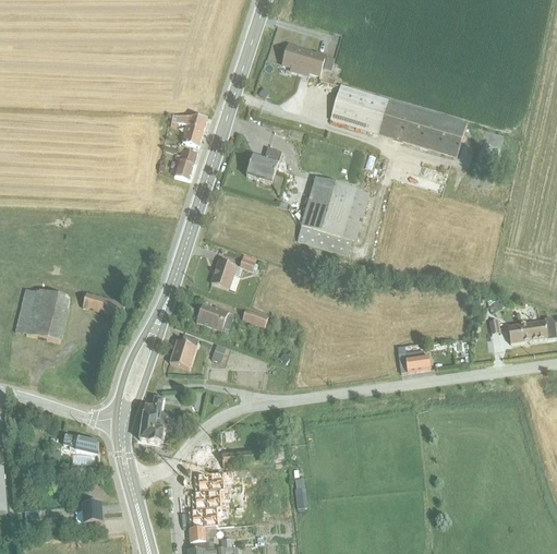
[(288,45),(281,63),(291,67),(290,70),(307,75),(309,73),(319,76),(322,65),(330,69),(334,57),(326,55),(326,52),(315,49),(314,52),(288,45)]
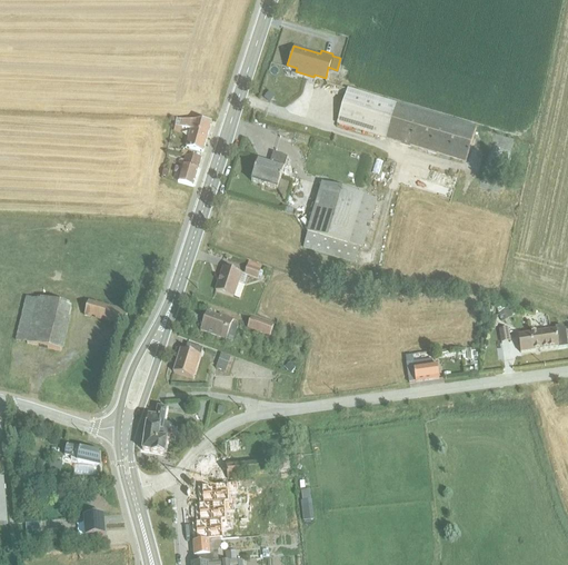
[(347,85),(336,120),(465,159),(476,124),(355,87),(347,85)]
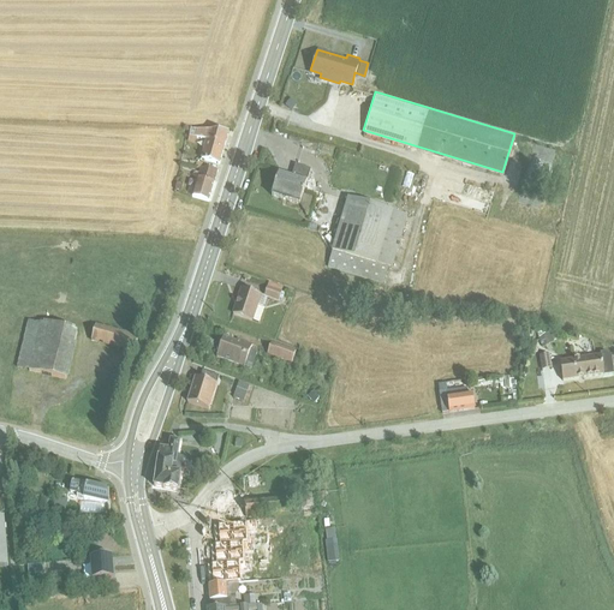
[(189,125),(186,138),(195,141),(196,133),(206,136),(200,155),(219,161),(228,127),(189,125)]
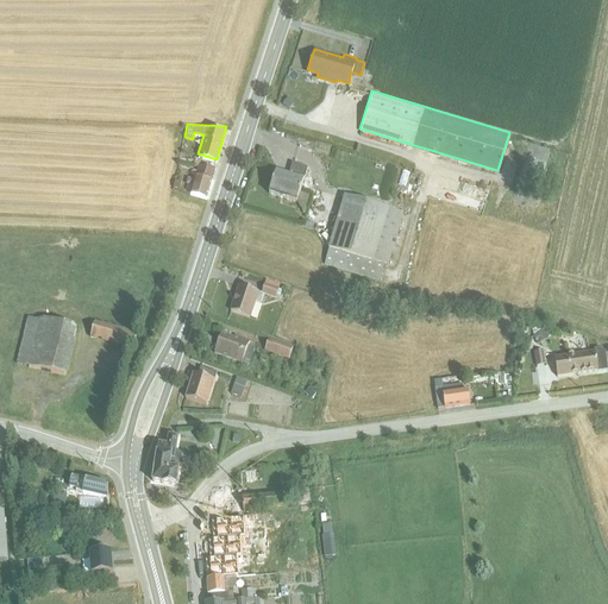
[(198,163),(189,190),(206,195),(214,164),(199,163),(200,157),(194,157),(193,162),(198,163)]
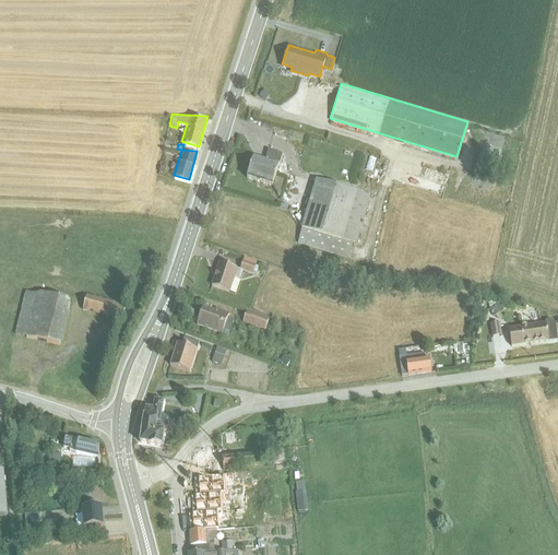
[(253,154),(247,175),(272,184),(275,187),(279,192),(283,177),(274,174),(282,151),(268,146),(264,157),(253,154)]
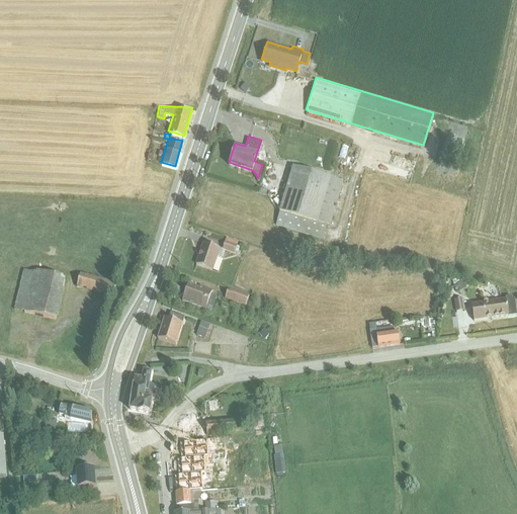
[(390,152),(390,160),(415,162),(416,154),(390,152)]
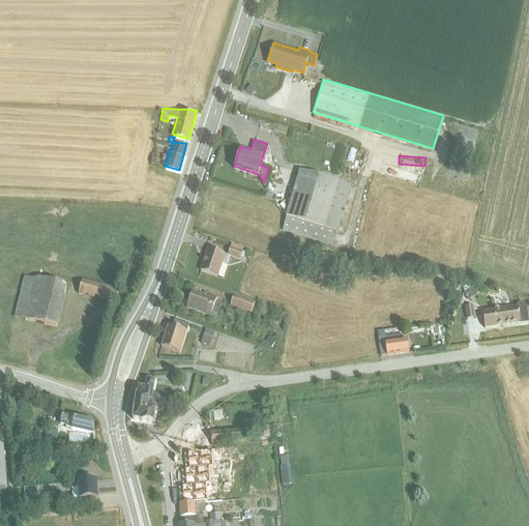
[(286,213),(334,228),(336,229),(351,183),(299,168),(285,213),(286,213)]
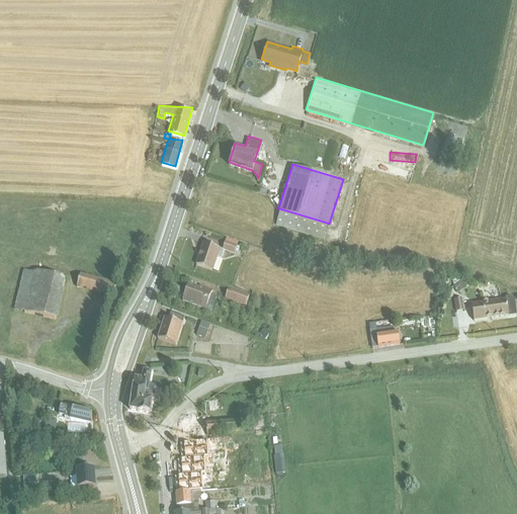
[(327,223),(279,208),(275,223),(322,237),(327,223)]
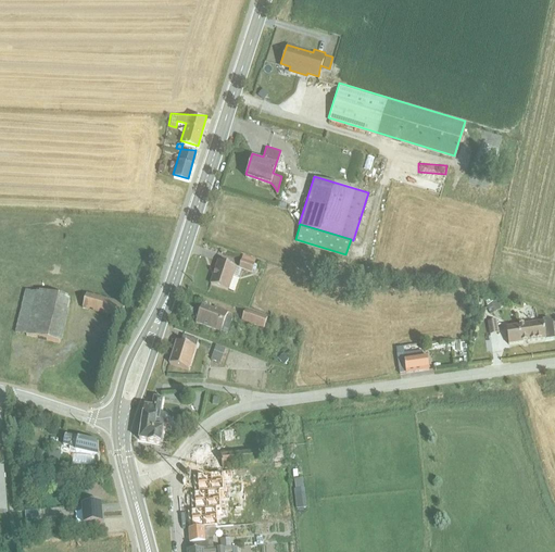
[(217,258),(210,280),(228,287),(234,272),(239,274),(241,266),(253,270),(256,261),(253,260),(254,256),(242,252),(238,264),(217,258)]
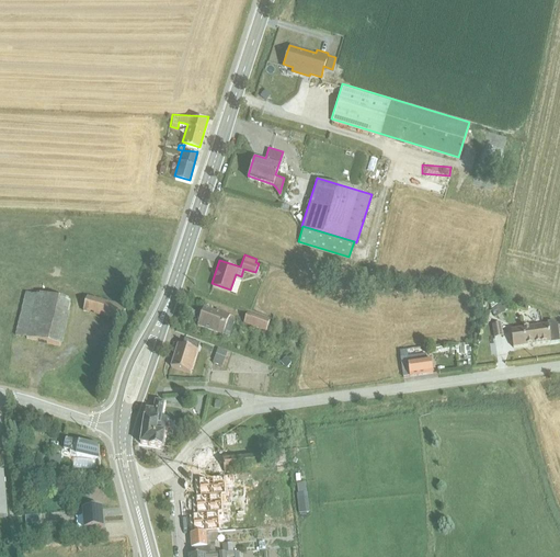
[(24,291),(14,332),(33,337),(61,343),(70,310),(68,310),(70,300),(68,299),(68,297),(41,291),(36,291),(35,291),(33,290),(24,288),(24,291)]
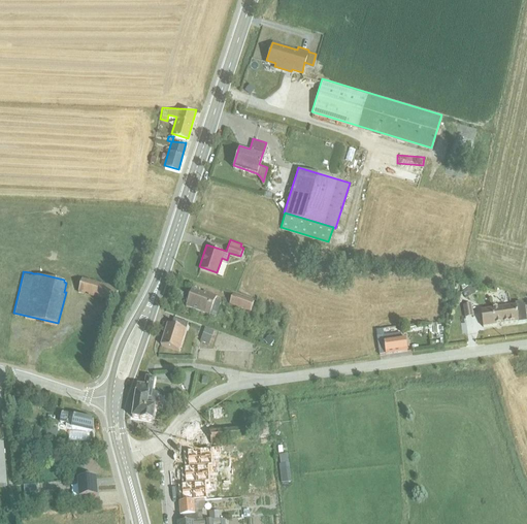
[(79,284),(77,290),(111,300),(117,286),(84,276),(81,275),(79,284)]
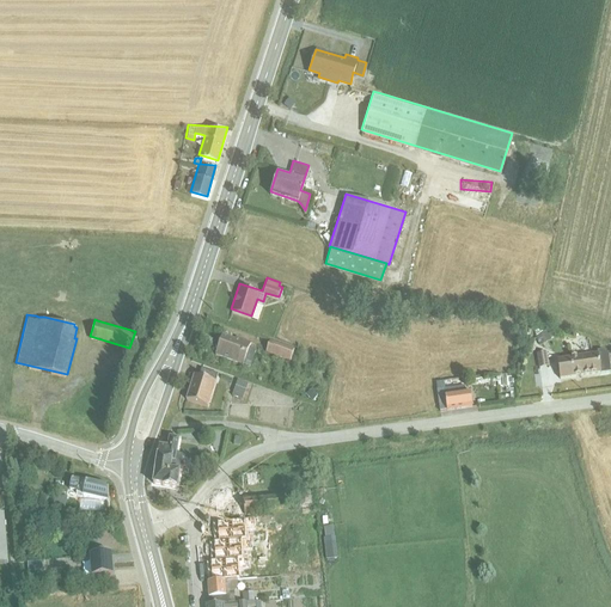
[(543,324),(533,329),(536,333),(535,333),(539,342),(550,336),(549,335),(554,332),(550,326),(545,329),(543,324)]
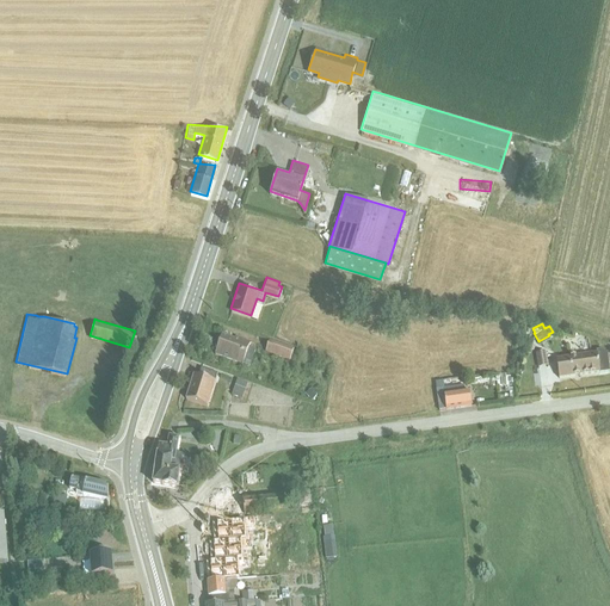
[(221,333),(215,351),(248,363),(254,346),(248,344),(251,339),(235,333),(234,338),(221,333)]
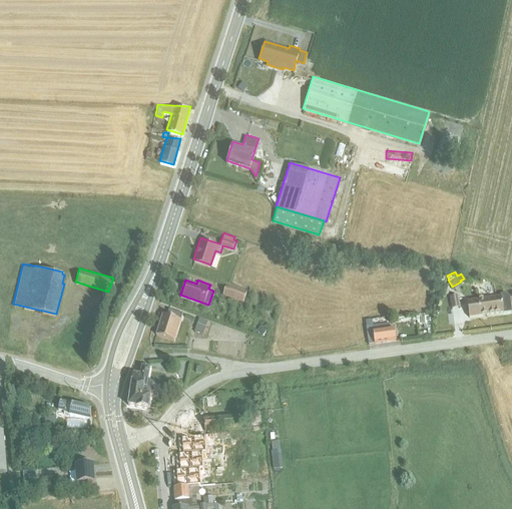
[(226,283),(222,293),(242,301),(246,290),(226,283)]
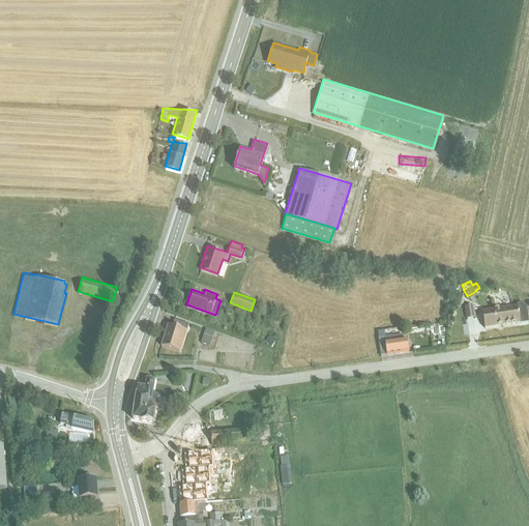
[(453,297),(451,301),(457,303),(458,299),(462,300),(464,297),(460,295),(461,294),(454,292),(452,297),(453,297)]
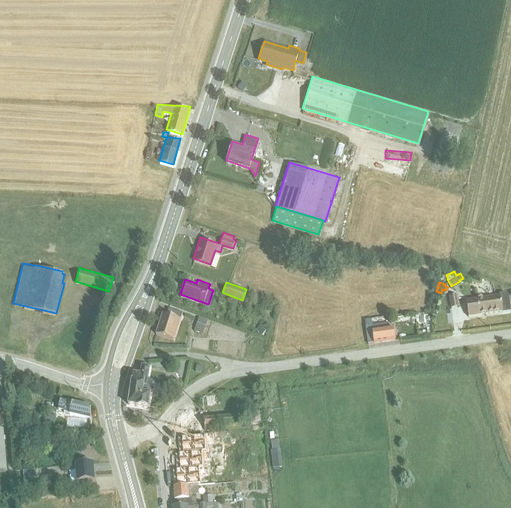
[(456,292),(448,293),(450,305),(458,304),(456,292)]
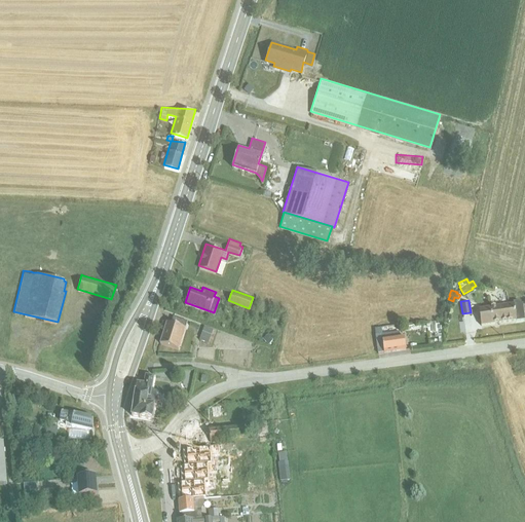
[(514,301),(478,305),(481,323),(516,318),(514,301)]
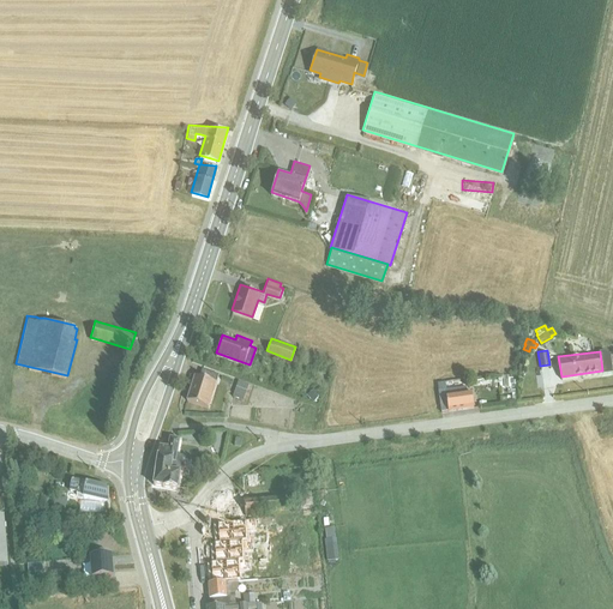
[(194,373),(186,398),(208,404),(218,372),(202,366),(199,374),(194,373)]
